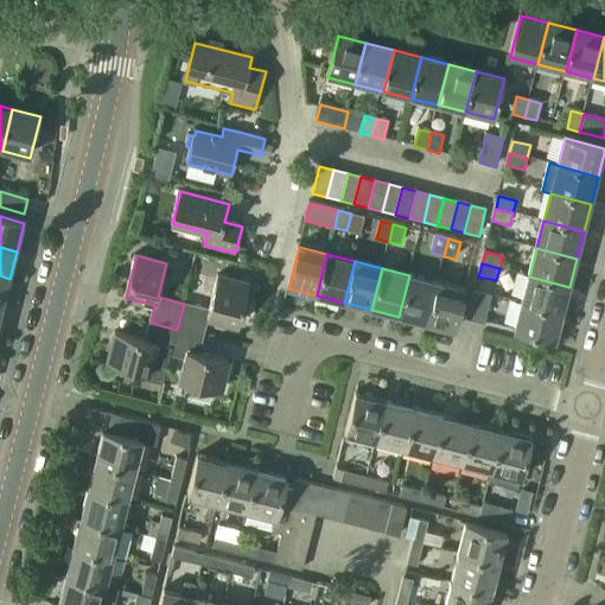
[(0,305),(2,306),(10,279),(0,275),(0,305)]
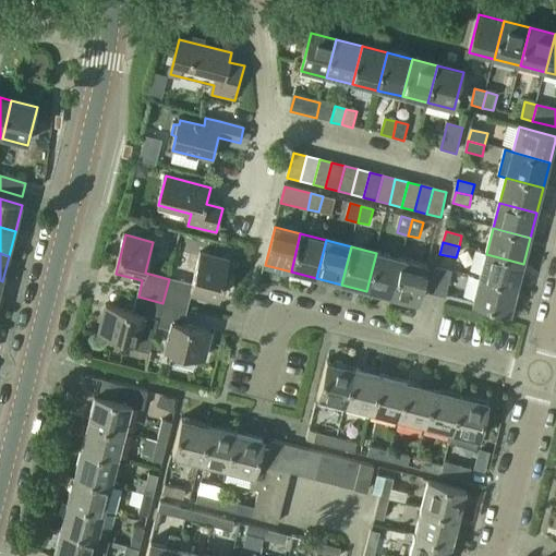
[(366,291),(393,298),(402,260),(376,253),(366,291)]
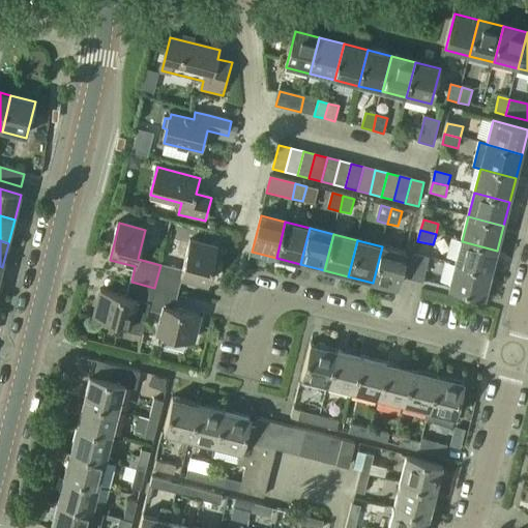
[(154,288),(178,294),(182,279),(208,285),(217,248),(191,241),(183,270),(160,265),(154,288)]
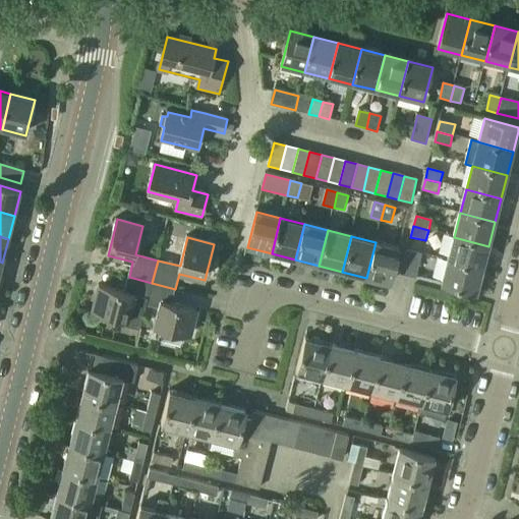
[(448,261),(482,270),(488,246),(454,237),(448,261)]
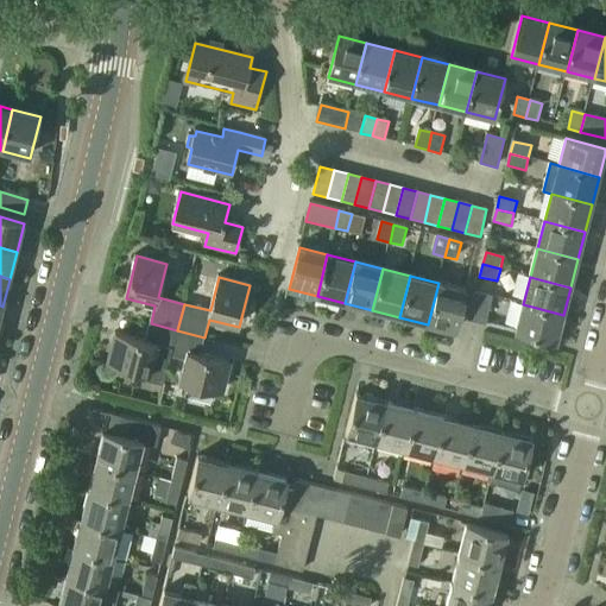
[(428,324),(455,332),(466,290),(439,283),(428,324)]
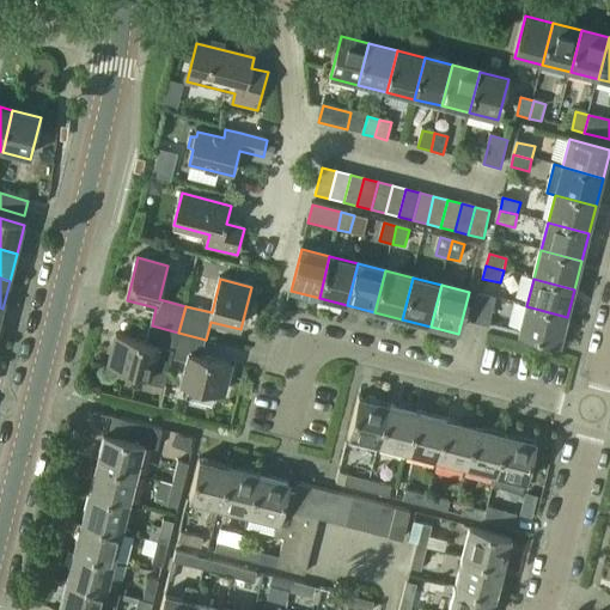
[(471,322),(489,327),(496,298),(479,294),(471,322)]
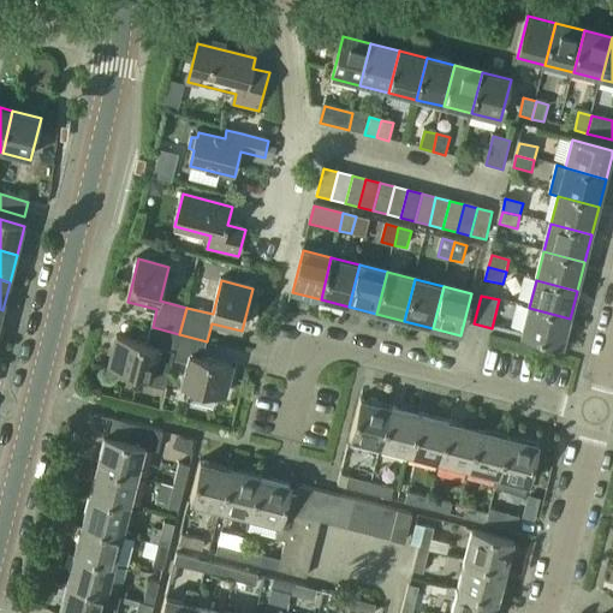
[(521,337),(563,347),(570,319),(529,308),(521,337)]
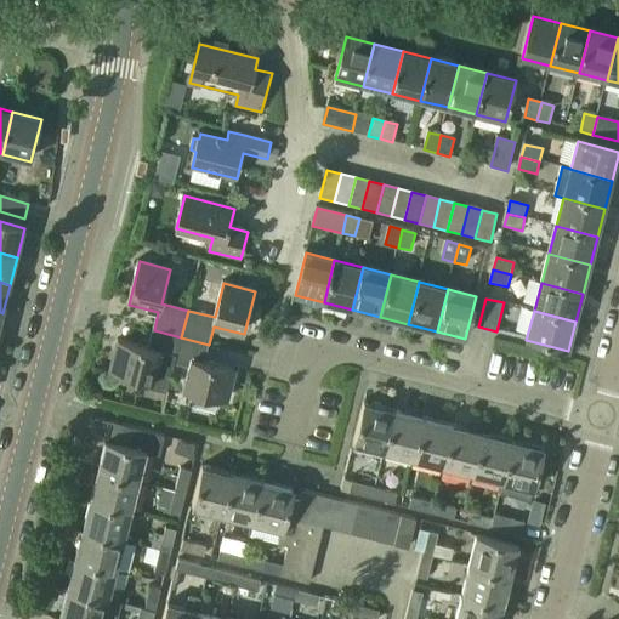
[(174,364),(175,364),(181,338),(154,330),(149,348),(119,341),(112,373),(152,382),(151,388),(166,393),(174,364)]
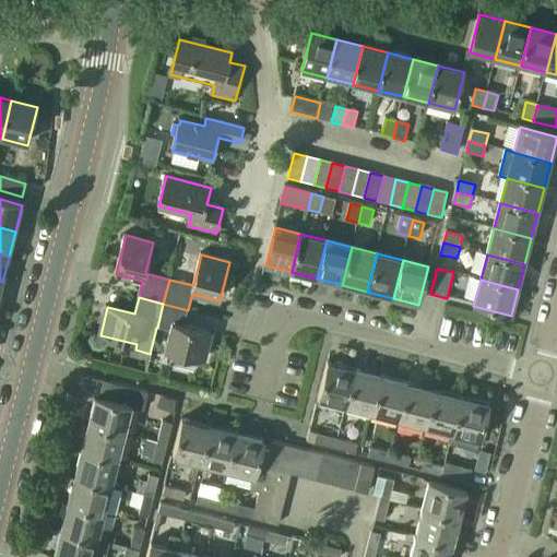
[(169,366),(193,372),(197,359),(204,362),(211,333),(185,327),(188,310),(163,304),(157,328),(170,331),(166,352),(173,353),(169,366)]
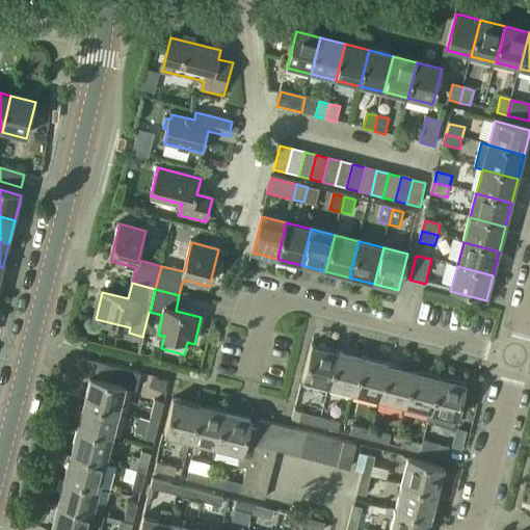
[(313,345),(303,381),(329,388),(339,351),(313,345)]
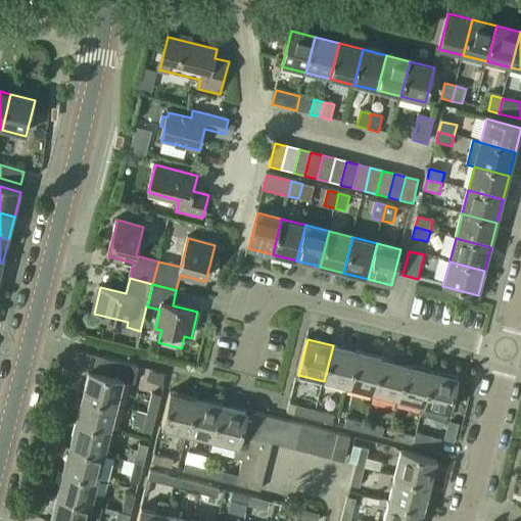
[(333,345),(324,381),(348,387),(358,352),(333,345)]
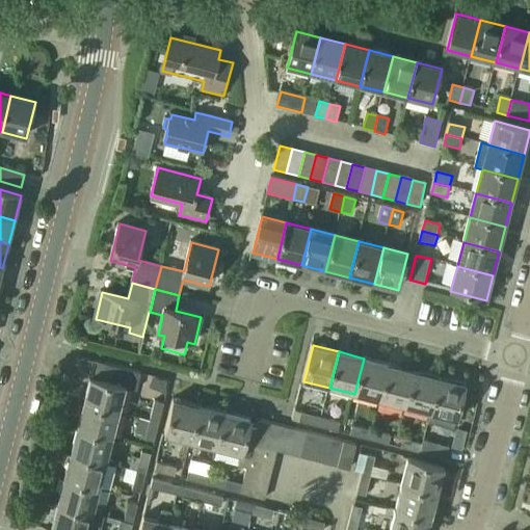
[(364,359),(354,394),(380,401),(389,365),(364,359)]
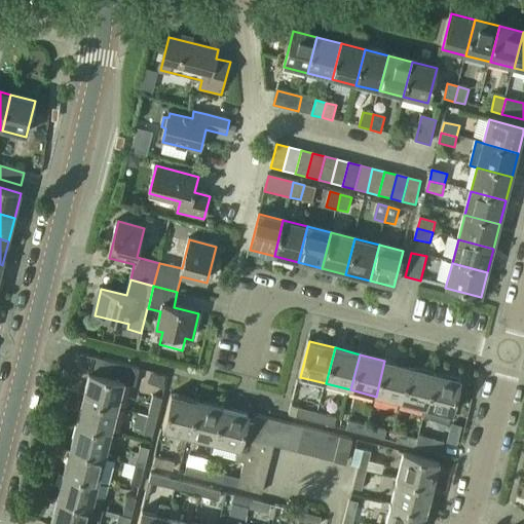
[(89,374),(83,400),(118,409),(124,384),(136,387),(140,370),(106,361),(102,377),(89,374)]
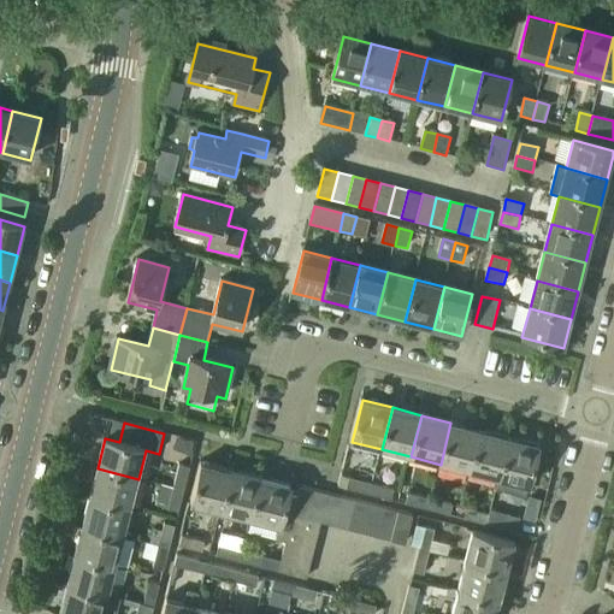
[(450,423),(441,465),(470,472),(480,430),(450,423)]
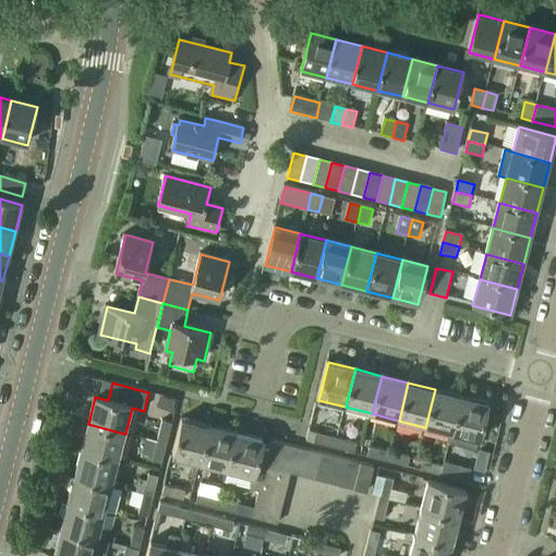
[(435,389),(425,427),(451,434),(461,396),(435,389)]
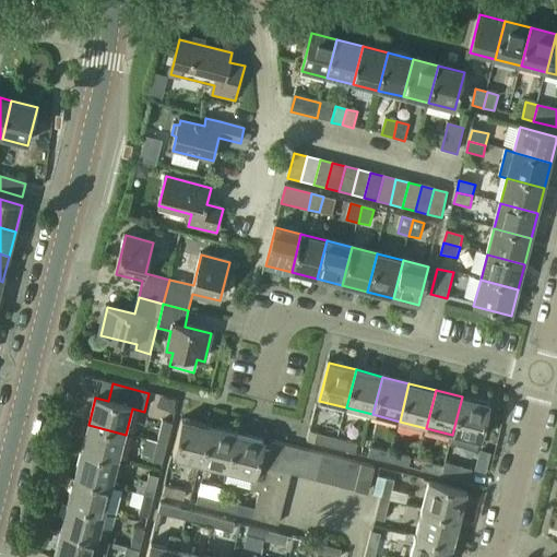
[(452,435),(450,445),(477,451),(489,404),(462,396),(452,435)]
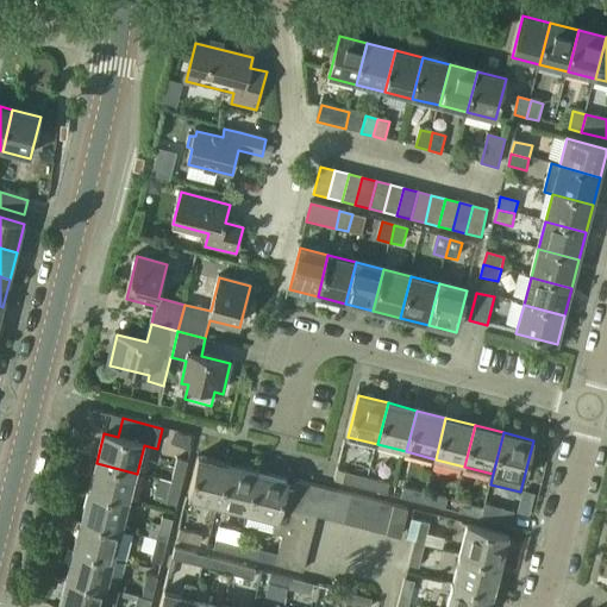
[(189,499),(219,506),(230,465),(200,457),(189,499)]
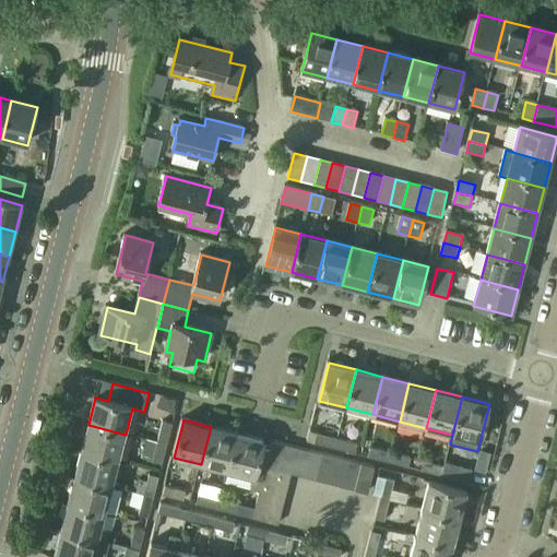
[(158,442),(168,445),(173,425),(164,423),(158,442)]
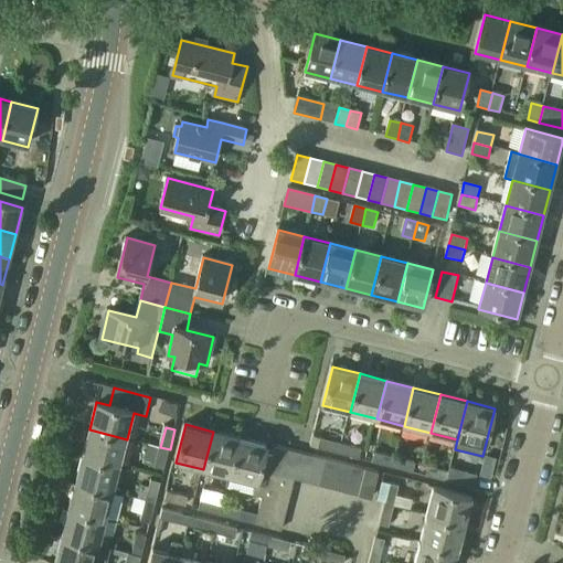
[(89,429),(82,456),(120,466),(127,439),(89,429)]
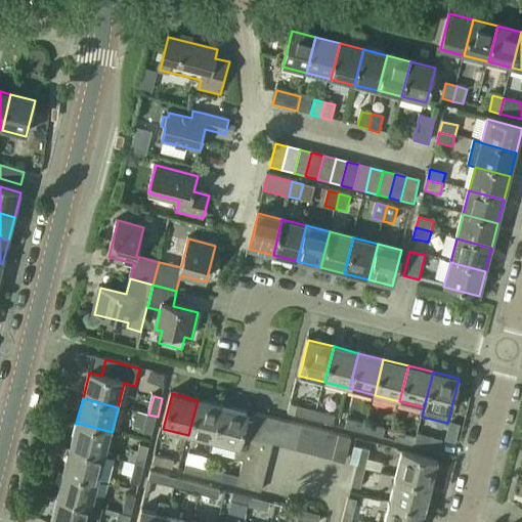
[(188,435),(213,442),(222,406),(198,400),(188,435)]
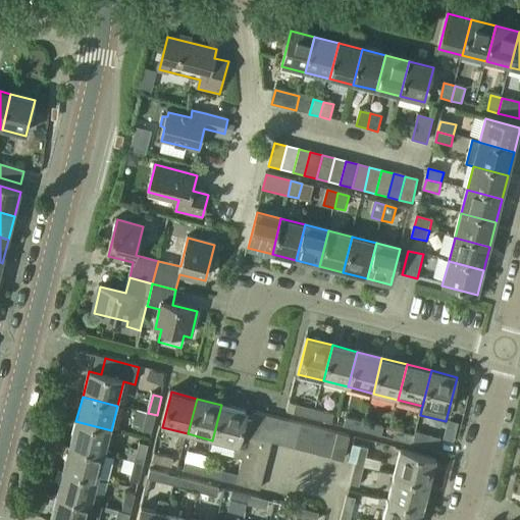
[(212,440),(237,447),(234,457),(243,460),(246,449),(249,436),(253,420),(245,418),(247,411),(221,405),(212,440)]
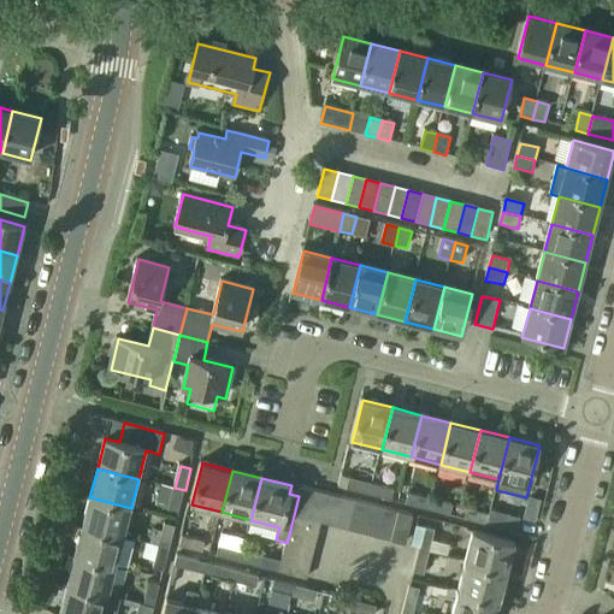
[(348,490),(370,496),(372,485),(350,479),(348,490)]
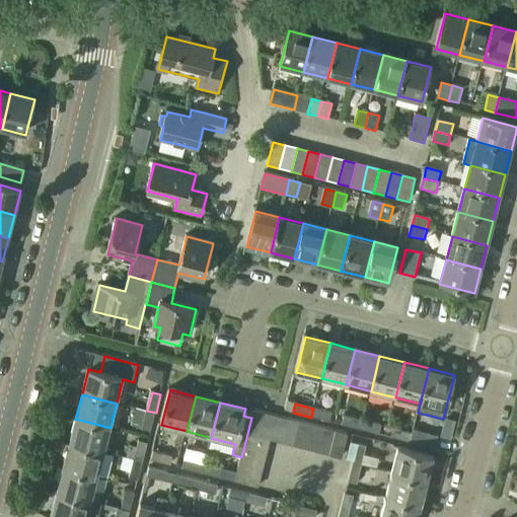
[(311,418),(330,422),(333,414),(313,409),(311,418)]
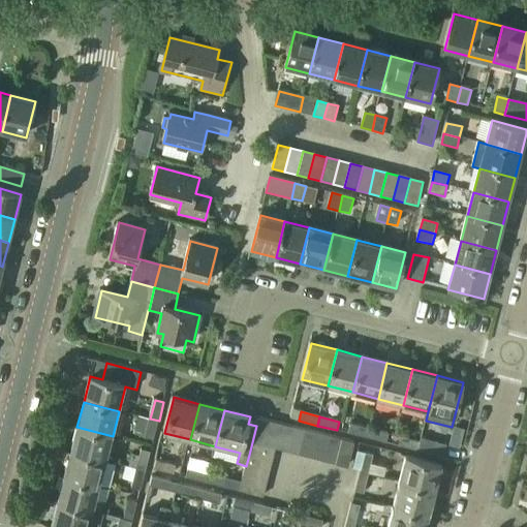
[(145,438),(154,440),(159,421),(150,419),(145,438)]
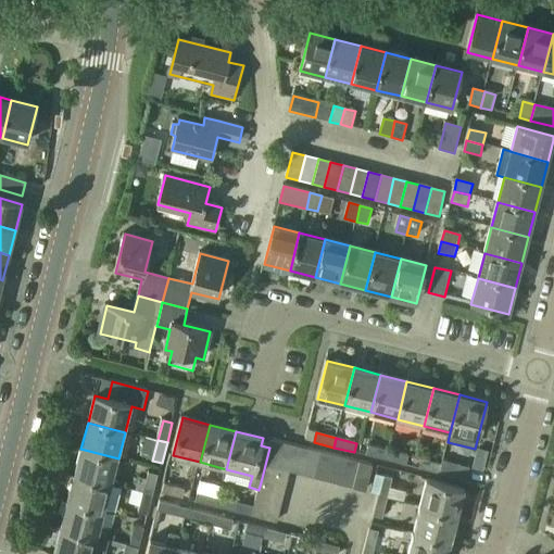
[(265,465),(290,471),(303,475),(310,450),(272,440),(269,448),(265,465)]
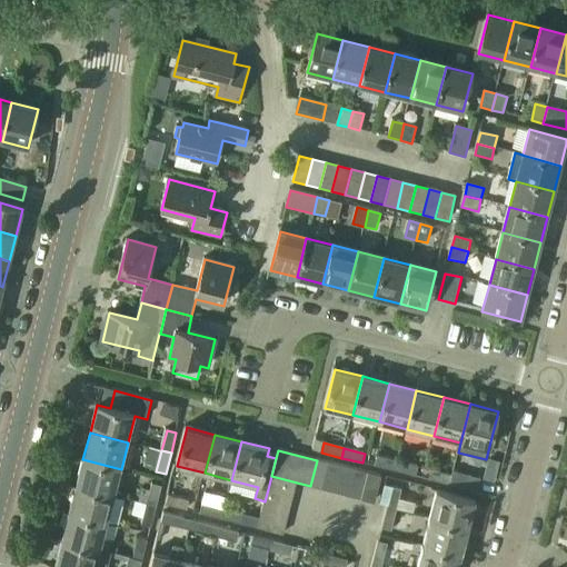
[(375,466),(396,471),(398,461),(378,457),(375,466)]
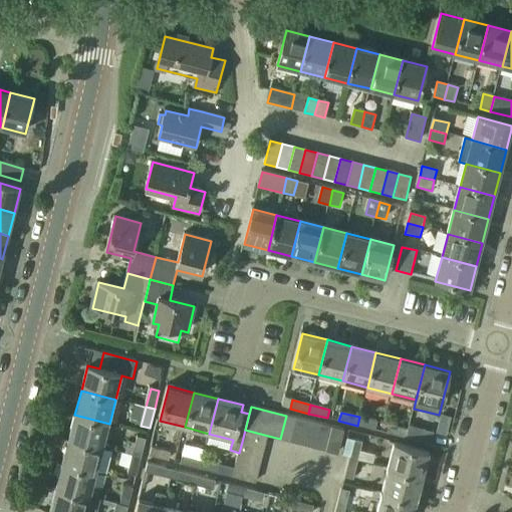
[(74,415),(68,439),(103,448),(109,424),(74,415)]
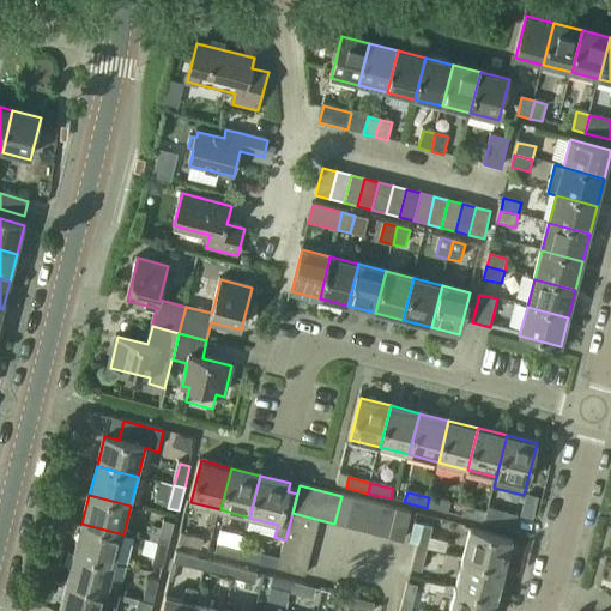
[(342,496),(334,524),(348,527),(355,500),(342,496)]
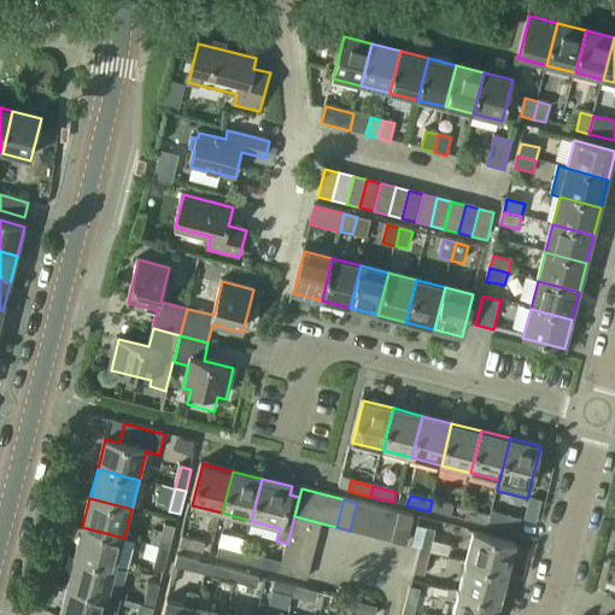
[(429,511),(452,517),(455,507),(432,501),(429,511)]
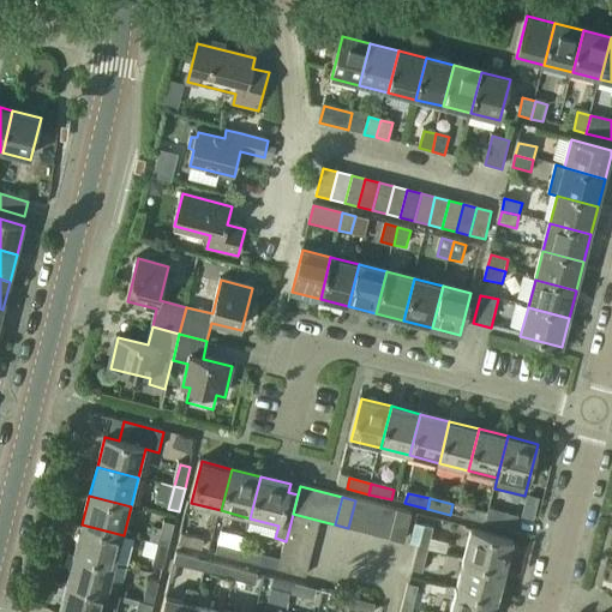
[(355,501),(348,528),(363,532),(370,504),(355,501)]
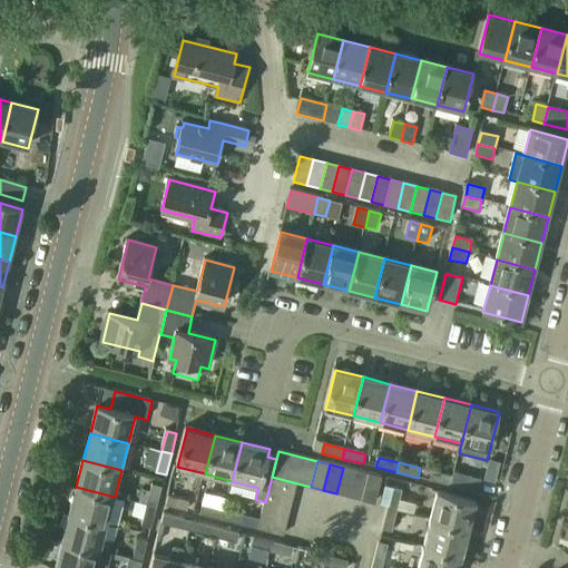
[(343,468),(336,493),(350,497),(356,471),(343,468)]
